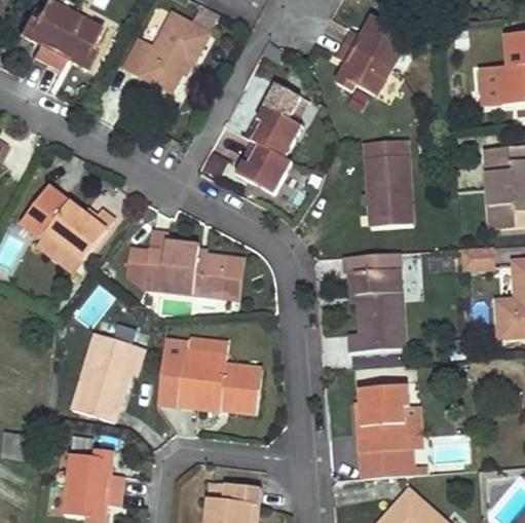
[(87,48),(94,38),(99,28),(95,26),(46,0),(43,0),(34,19),(27,15),(19,30),(39,41),(33,51),(61,67),(66,57),(87,67),(90,61),(96,52),(91,50),(87,48)]
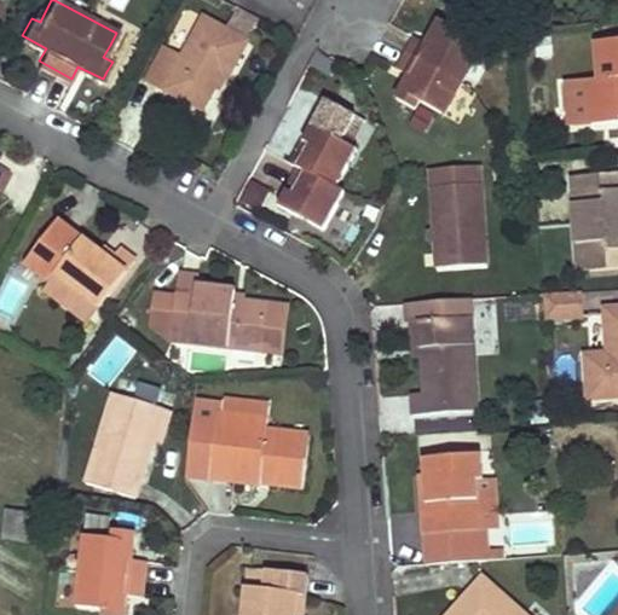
[(226,24),(248,36),(259,15),(237,4),(226,24)]
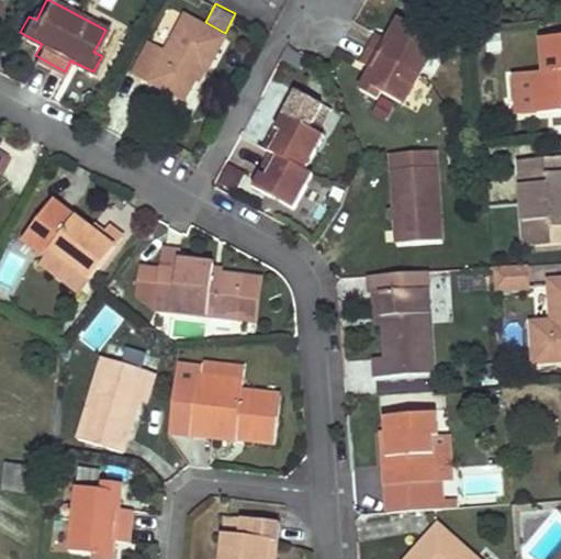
[(205,22),(186,12),(167,46),(150,37),(134,67),(186,94),(197,75),(202,64),(208,67),(225,33),(205,22)]
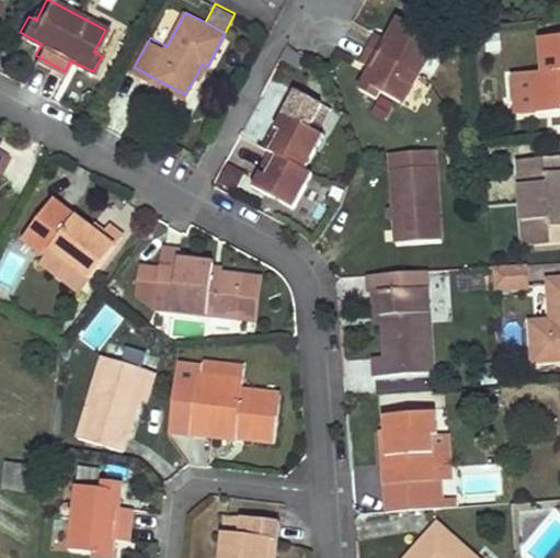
[(413,24),(398,14),(385,37),(374,32),(358,59),(369,65),(357,87),(374,95),(377,88),(400,101),(432,42),(410,30),(413,24)]
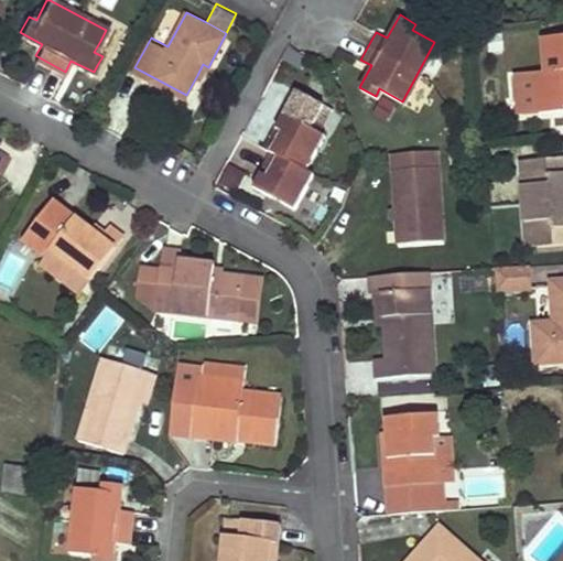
[(562,33),(542,35),(544,69),(536,71),(539,111),(562,109),(562,33)]
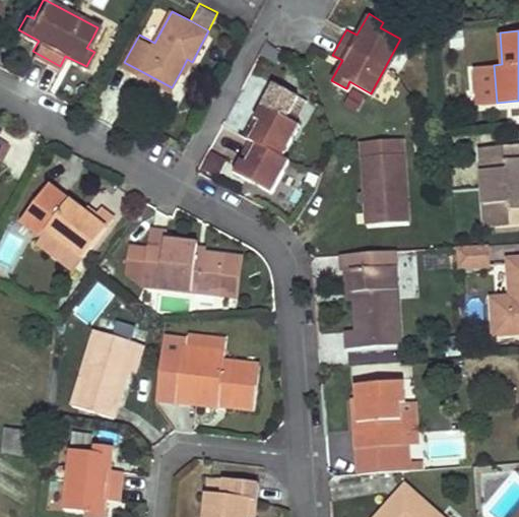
[(186,71),(192,62),(187,59),(182,69),(186,71)]
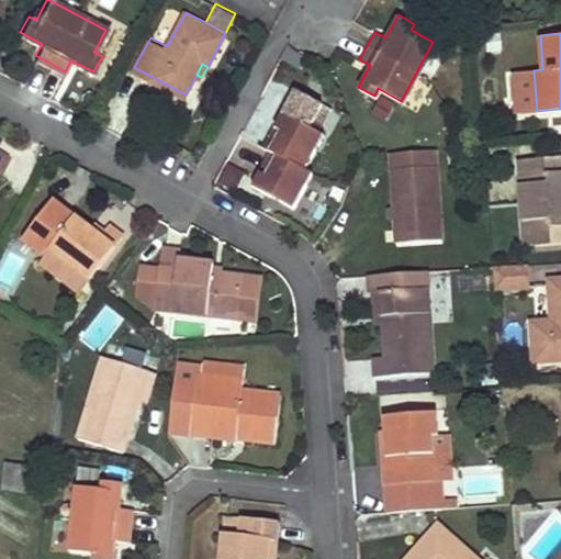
[(321,101),(294,87),(273,124),(280,127),(269,147),(270,148),(277,152),(265,174),(258,170),(251,185),(291,205),(310,170),(303,166),(321,132),(309,125),(321,101)]
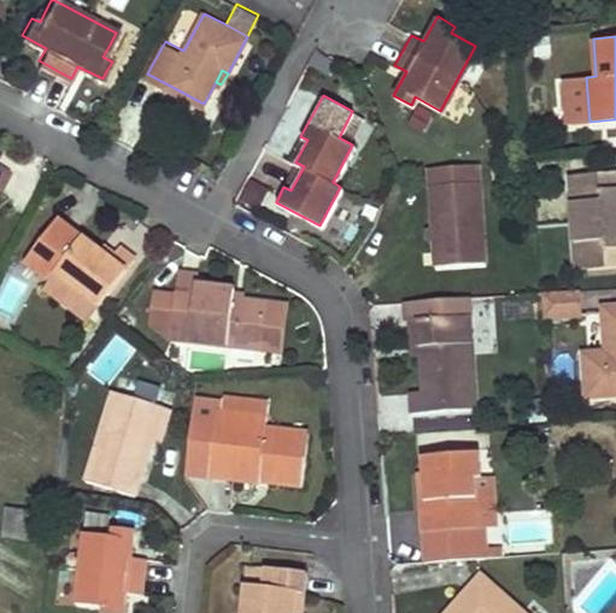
[(476,161),(462,163),(463,181),(477,180),(476,161)]
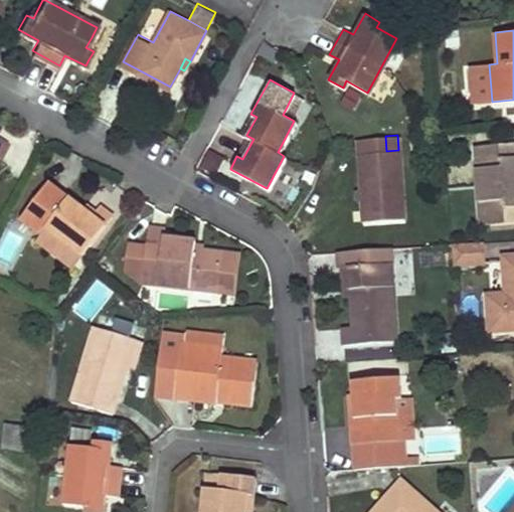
[(247,136),(236,156),(242,159),(253,139),(247,136)]
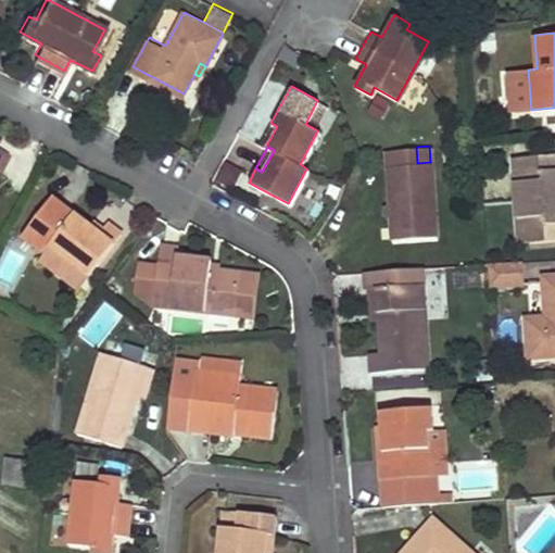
[(389,238),(434,236),(430,162),(417,163),(416,147),(383,149),(387,203),(388,214),(389,238)]
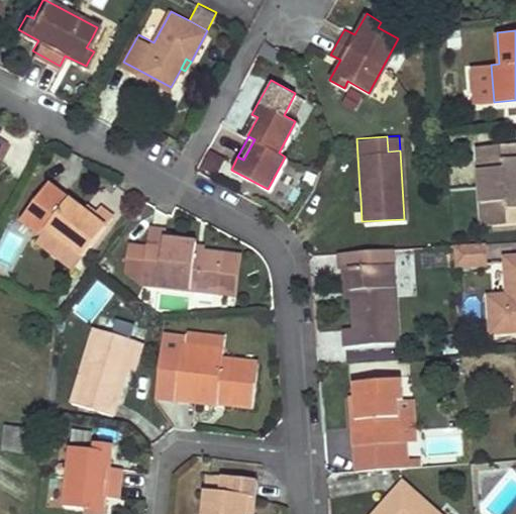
[(515,142),(475,146),(481,224),(515,221),(515,142)]
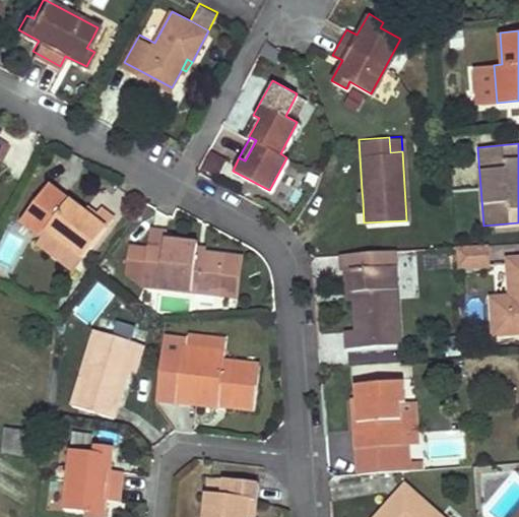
[(211,149),(202,165),(216,173),(224,157),(211,149)]
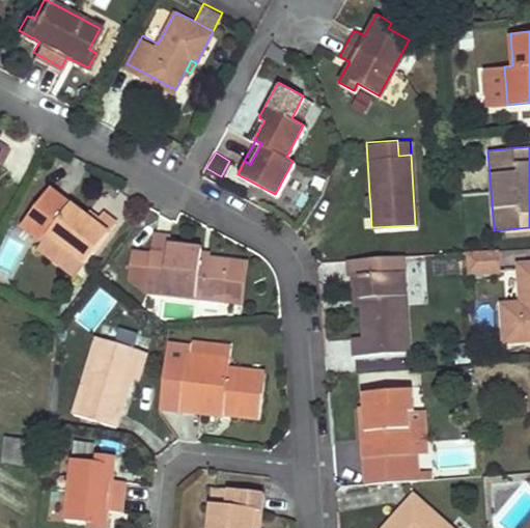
[(84,215),(74,206),(47,187),(25,217),(68,250),(83,261),(114,221),(100,211),(96,215),(92,221),(84,215)]
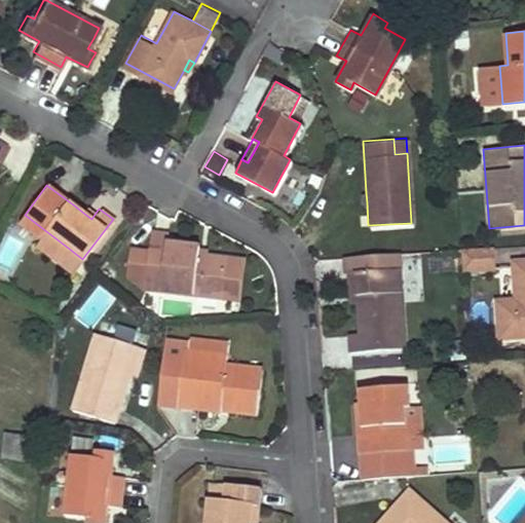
[(91,219),(96,213),(87,207),(83,213),(91,219)]
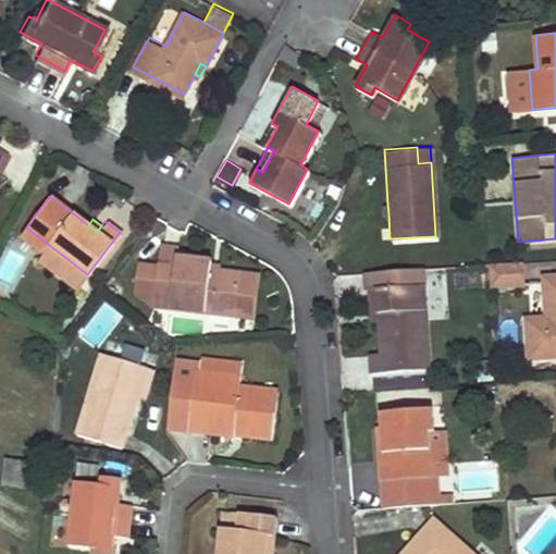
[(175,245),(159,243),(156,263),(136,261),(133,287),(151,300),(252,315),(258,273),(218,268),(210,267),(211,258),(174,253),(175,245)]
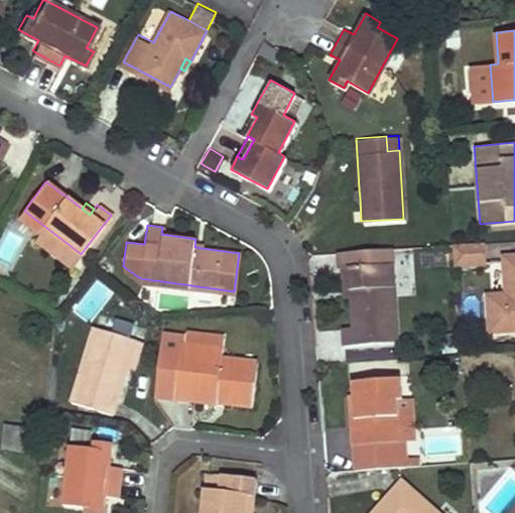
[(451,243),(453,265),(485,263),(483,241),(451,243)]
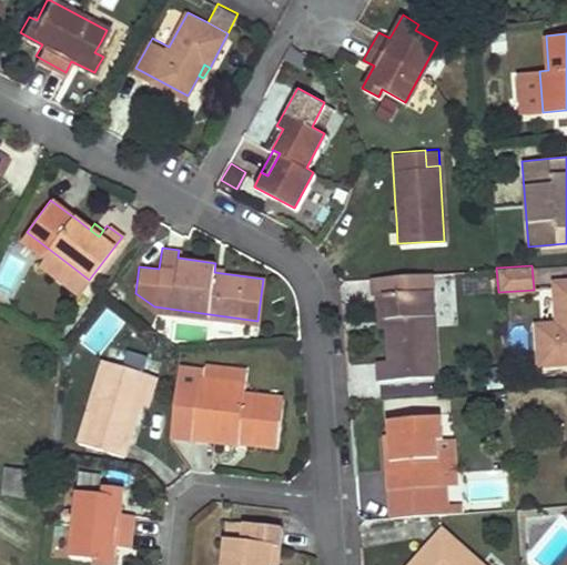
[(566,280),(554,282),(557,322),(535,324),(538,365),(566,363),(566,280)]
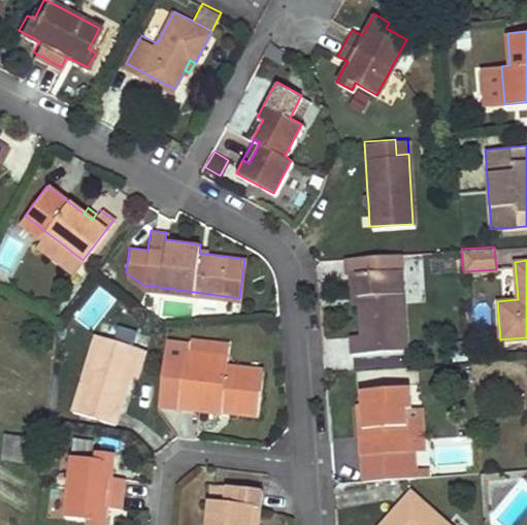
[(399,270),(355,273),(357,302),(359,333),(349,333),(350,353),(404,350),(399,270)]
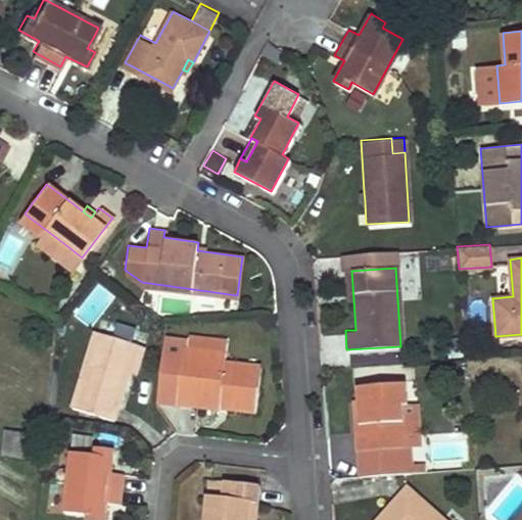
[(351,271),(344,271),(346,299),(353,299),(351,271)]
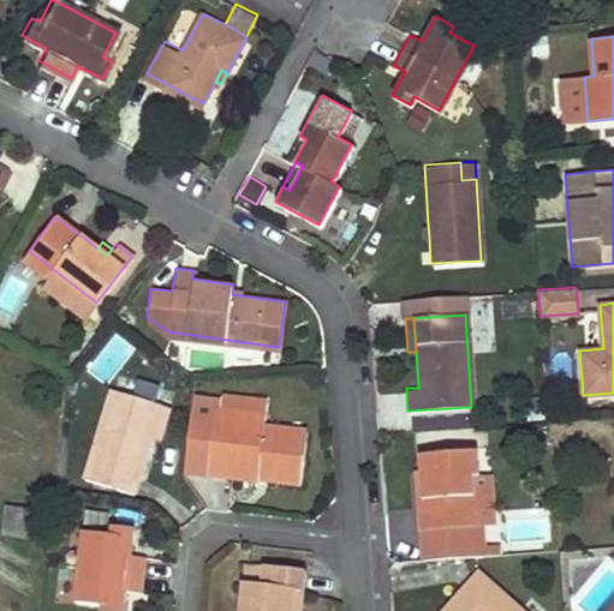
[(158,402),(111,387),(82,474),(130,490),(148,433),(158,402)]
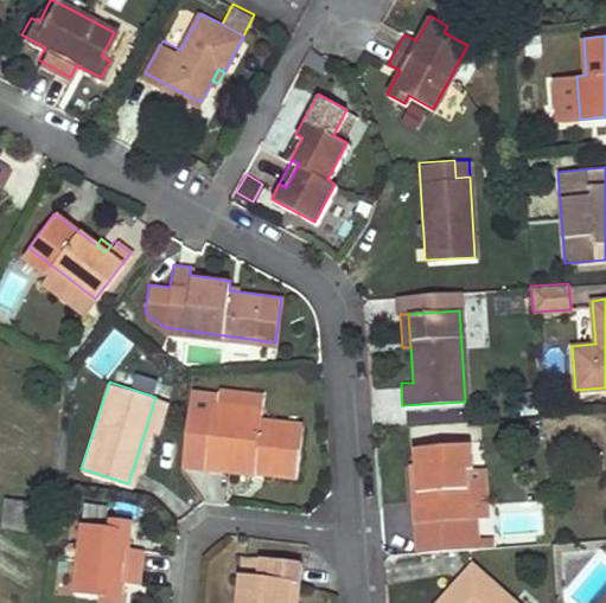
[(216,399),(259,405),(261,392),(216,387),(216,392),(217,392),(216,399)]
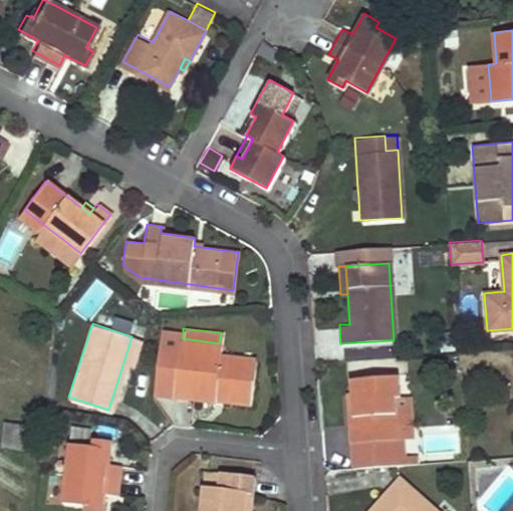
[(183,332),(160,329),(152,395),(211,402),(212,398),(220,399),(248,402),(253,357),(218,353),(219,343),(183,338),(184,332),(183,332)]
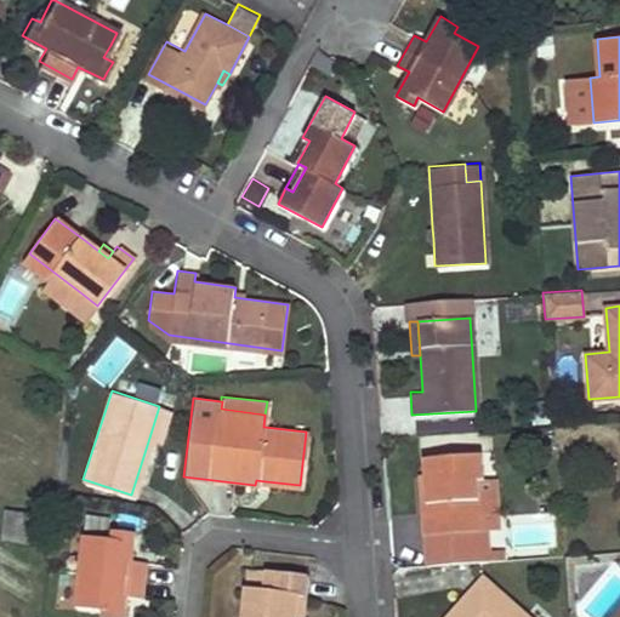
[(160,441),(170,410),(159,406),(149,438),(160,441)]
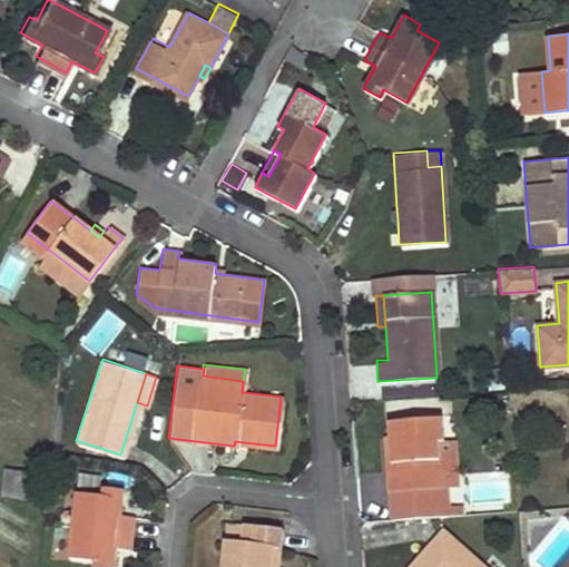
[(386,460),(391,517),(443,514),(443,505),(441,485),(438,440),(443,440),(441,414),(389,419),(390,433),(392,460),(386,460)]
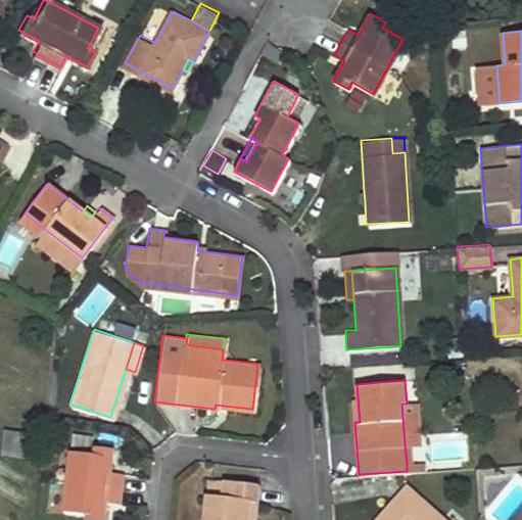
[(407,404),(401,404),(405,444),(420,443),(417,403),(407,404)]
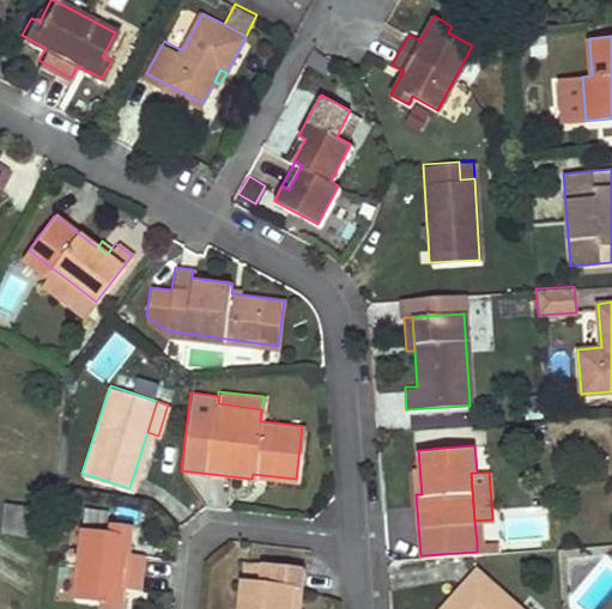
[(32,507),(7,504),(4,531),(29,534),(32,507)]
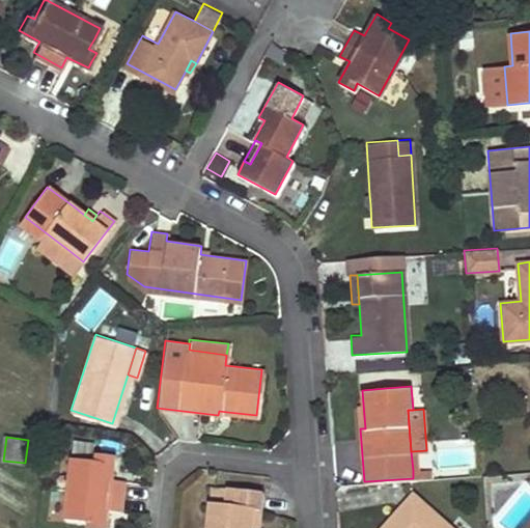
[(94,462),(71,459),(64,519),(87,522),(86,527),(104,527),(106,509),(118,510),(121,480),(110,478),(112,454),(95,453),(94,462)]
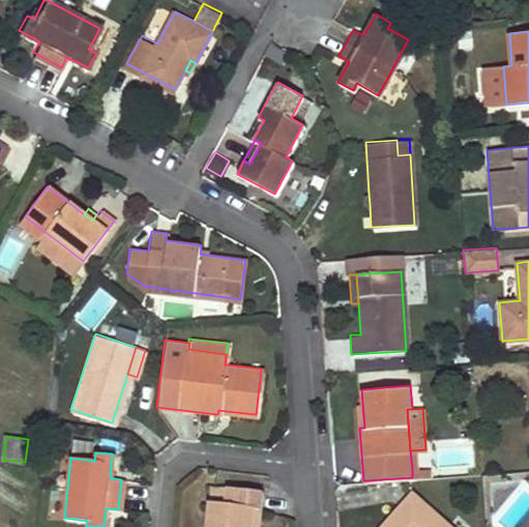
[(412,469),(412,477),(431,476),(430,468),(412,469)]
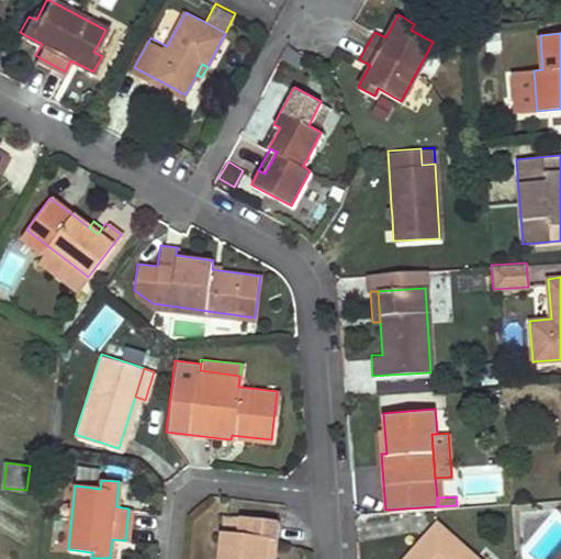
[(276,518),(222,513),(216,558),(265,558),(266,556),(268,536),(275,536),(276,518)]
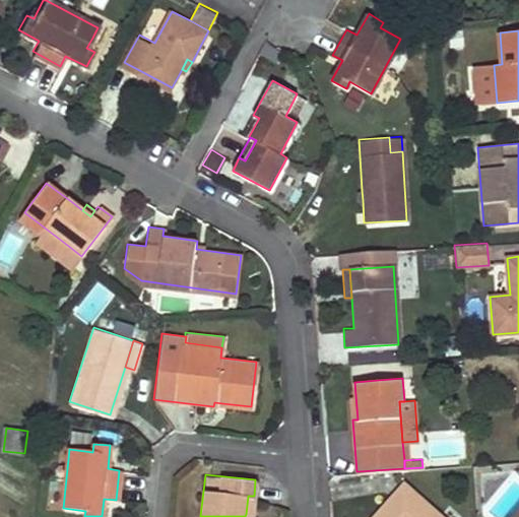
[(443,516),(403,482),(373,516),(443,516)]
